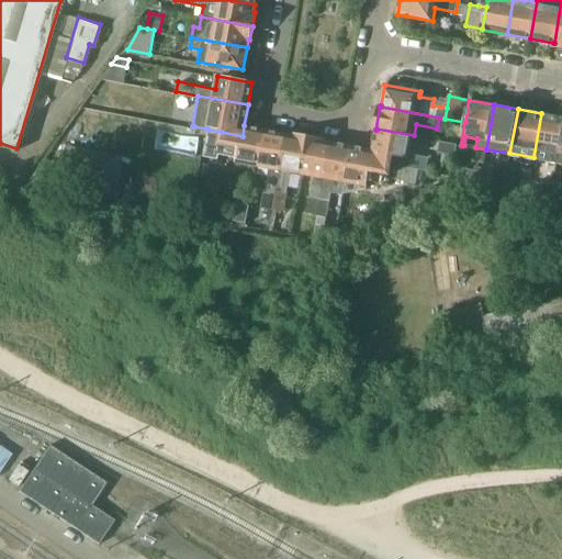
[(561,116),(541,113),(534,157),(537,158),(547,160),(558,161),(561,135),(561,116)]
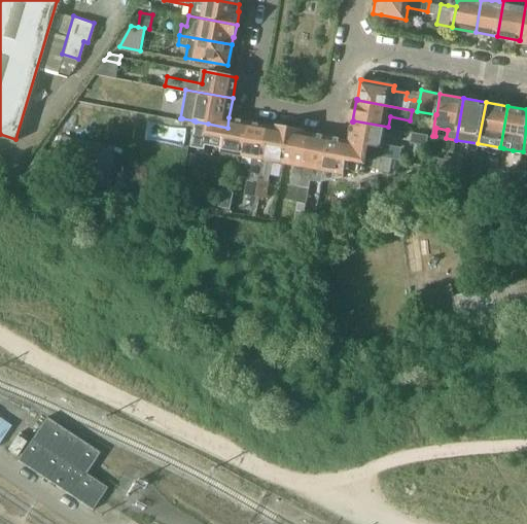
[(196,121),(191,145),(205,147),(205,143),(222,146),(222,150),(243,154),(249,121),(229,117),(227,128),(208,124),(196,121)]
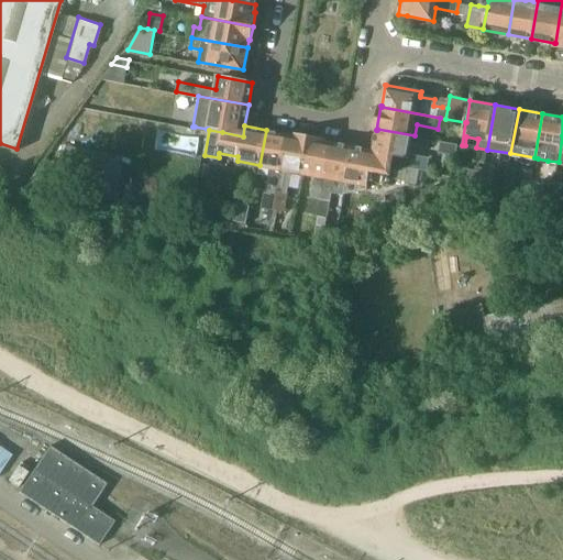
[(374,150),(372,160),(407,166),(408,158),(410,158),(415,135),(377,129),(377,130),(374,150)]
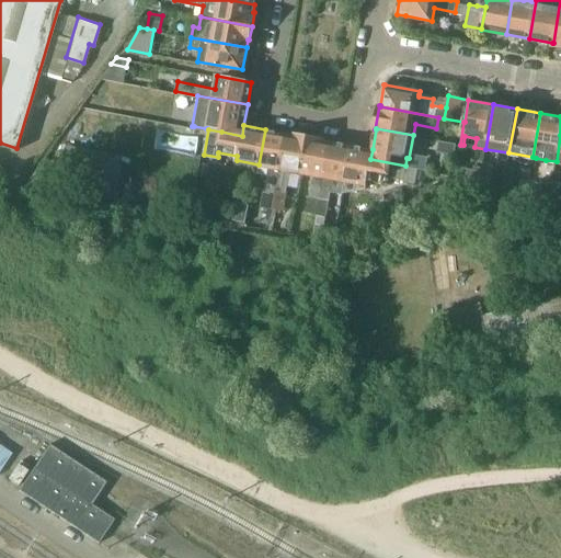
[(265,129),(259,164),(270,167),(266,186),(263,185),(260,205),(273,207),(286,134),(265,129)]
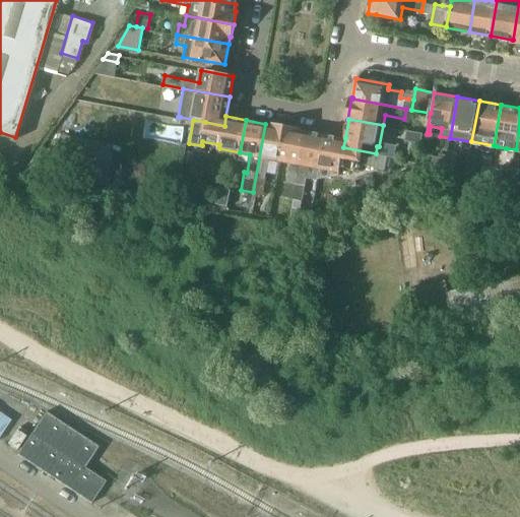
[(265,124),(253,192),(264,194),(267,176),(265,176),(268,158),(269,158),(279,160),(285,126),(272,124),(272,125),(265,124)]
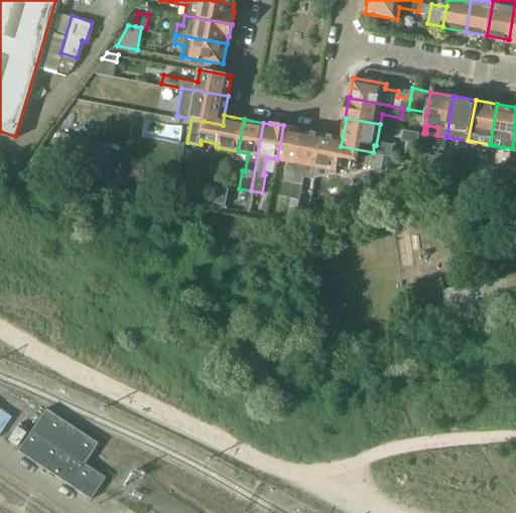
[(283,125),(277,159),(288,161),(284,179),(281,195),(291,196),(303,130),(295,129),(296,128),(283,125)]
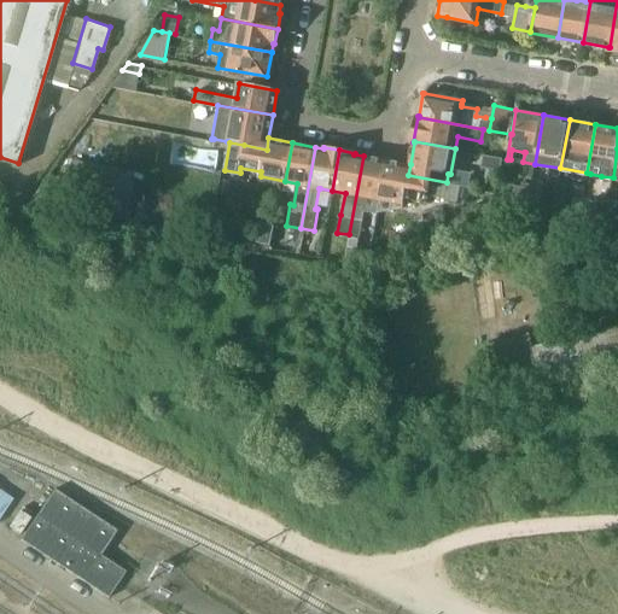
[(503,158),(484,155),(483,167),(501,170),(503,158)]
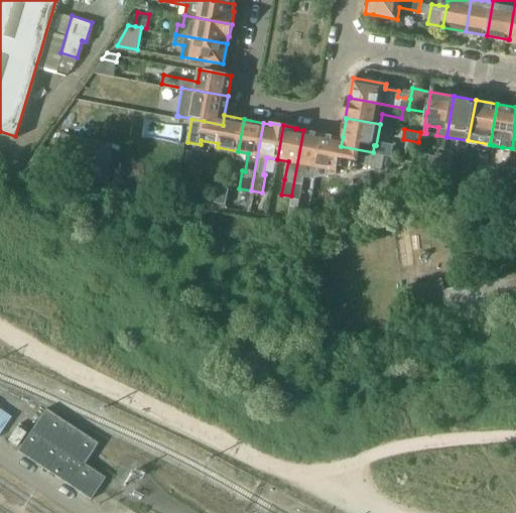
[(291,196),(287,217),(297,215),(302,182),(303,183),(305,175),(315,177),(317,166),(316,166),(323,133),(303,130),(291,196)]
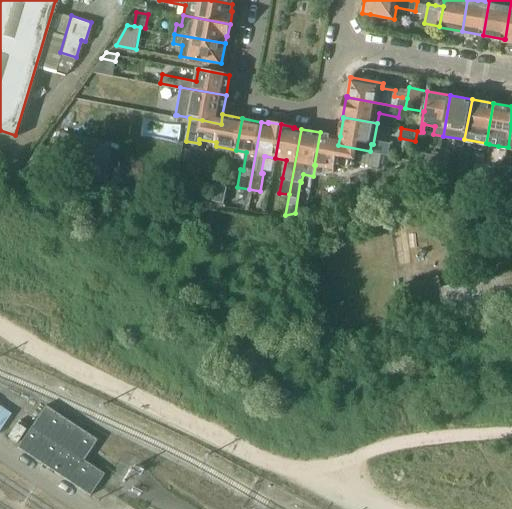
[(110,141),(56,130),(50,158),(105,169),(110,141)]
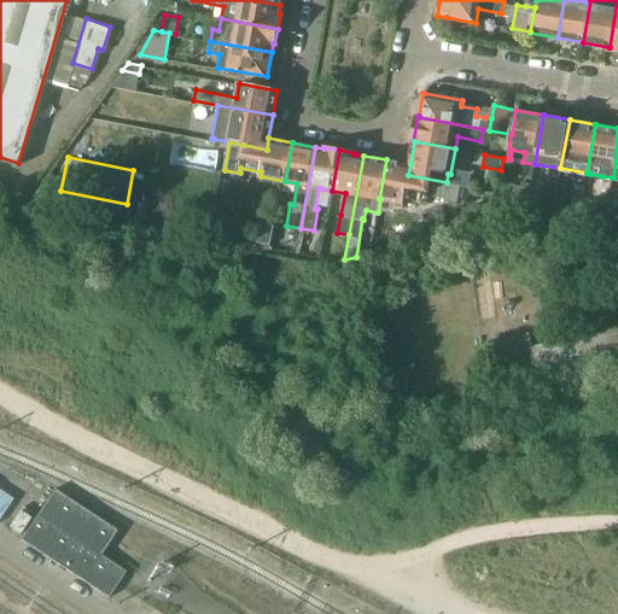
[(386,159),(379,199),(380,199),(404,204),(406,198),(427,202),(429,194),(458,200),(460,185),(447,182),(408,175),(410,164),(386,159)]
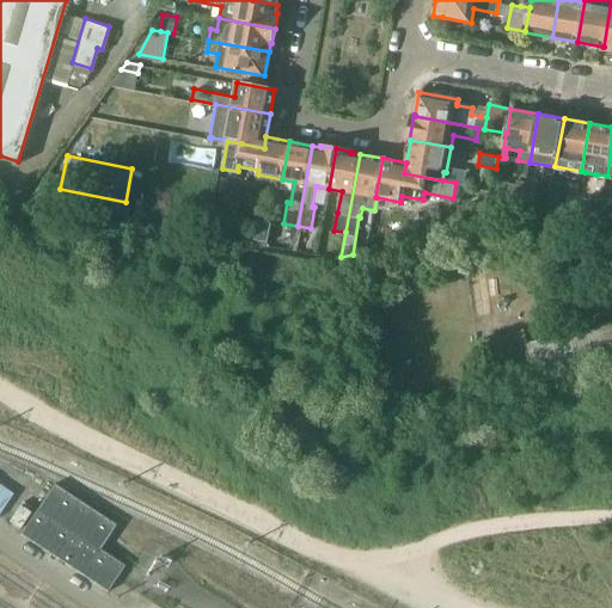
[(526,176),(525,184),(522,197),(534,200),(538,178),(526,176)]
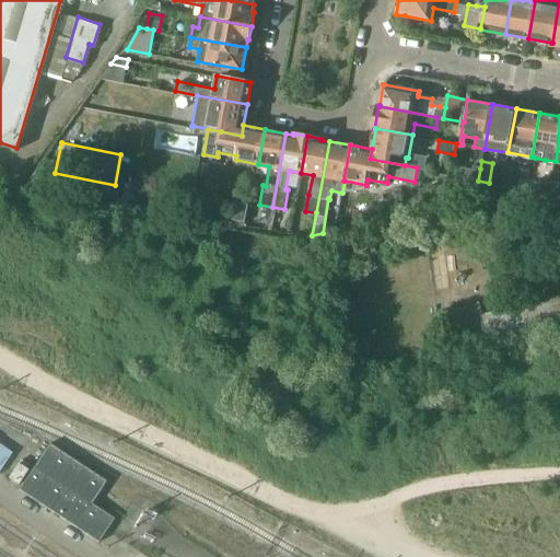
[(505,165),(502,185),(513,187),(516,167),(505,165)]
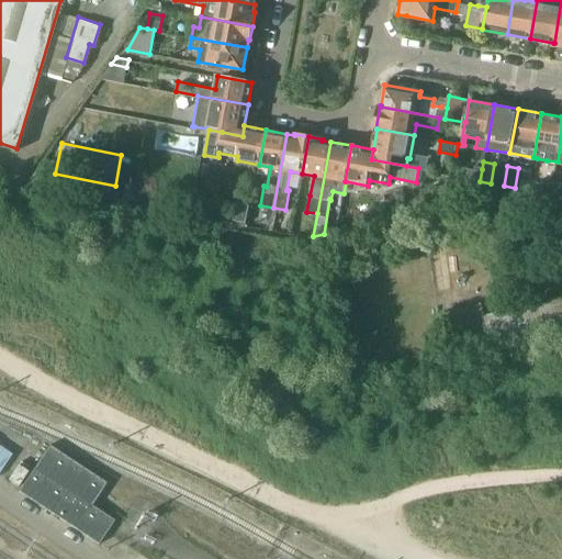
[(469,167),(467,179),(480,181),(482,169),(469,167)]
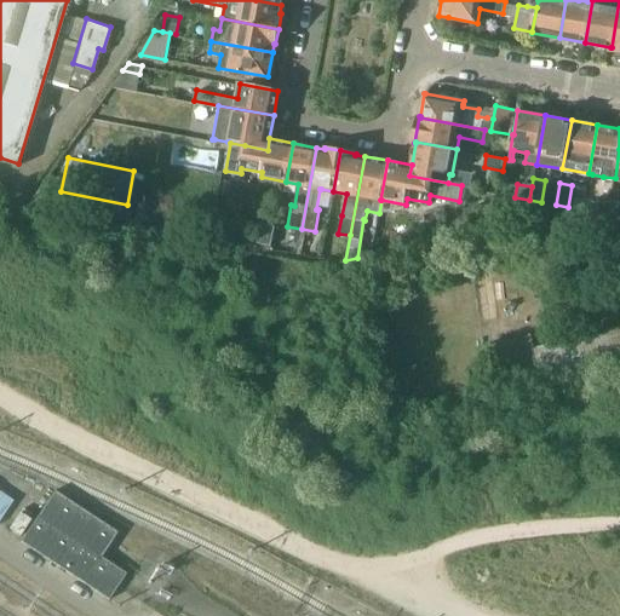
[(587,211),(607,214),(609,202),(590,199),(587,211)]
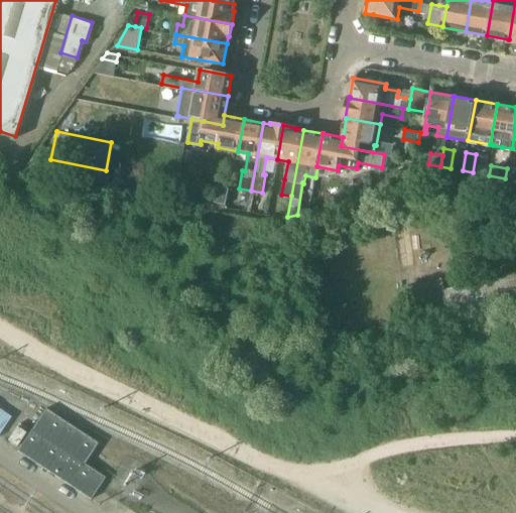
[(507,168),(505,178),(514,179),(515,169),(515,166),(508,165),(507,168)]
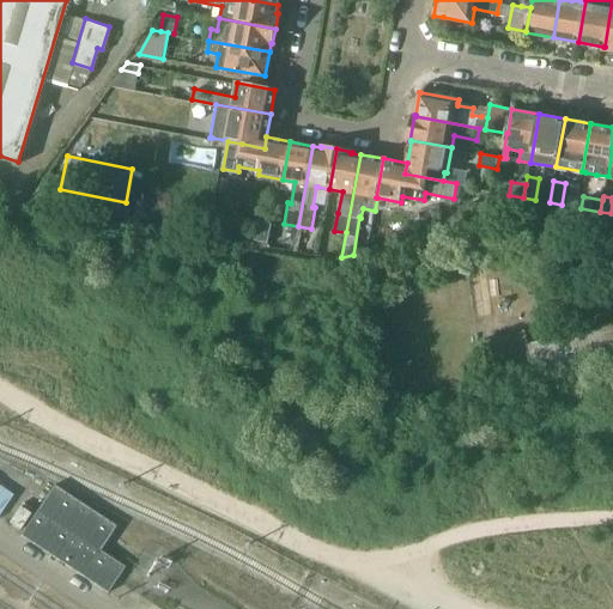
[(259,220),(255,238),(268,241),(272,223),(259,220)]
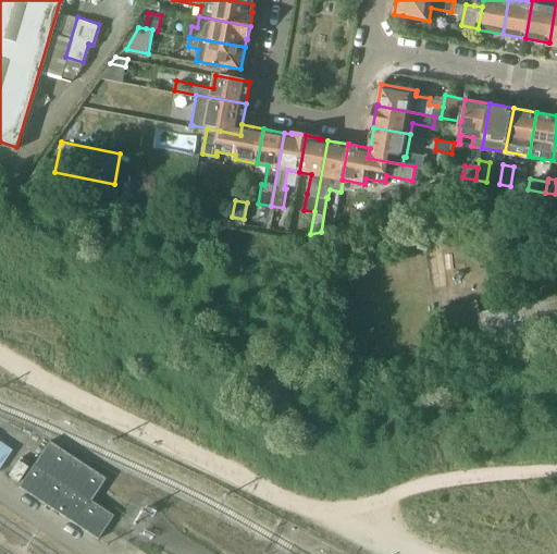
[(484,322),(444,332),(448,354),(490,344),(490,345),(556,328),(556,292),(481,311),(484,322)]
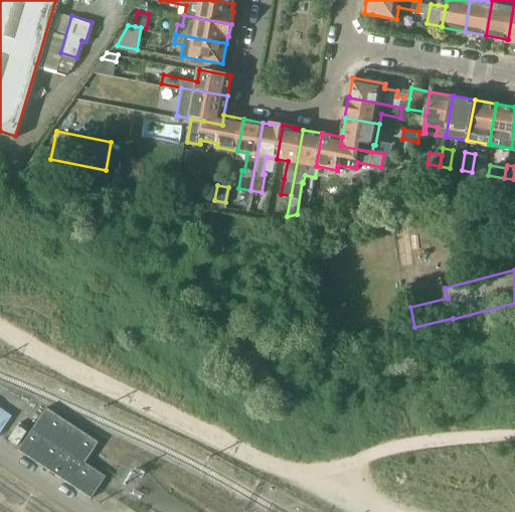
[(17,448),(91,496),(105,475),(84,461),(98,441),(45,405),(17,448)]
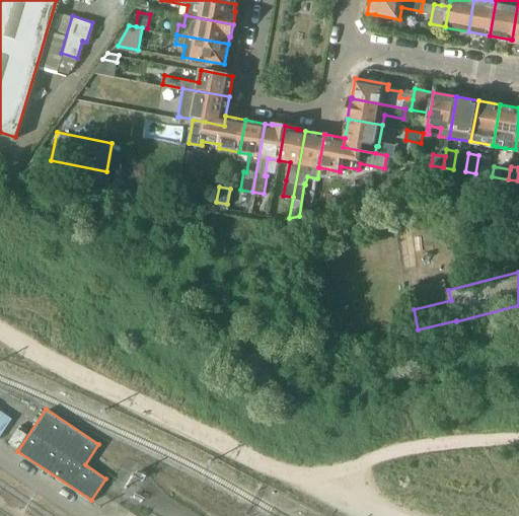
[(0,410),(0,433),(11,418),(0,410)]
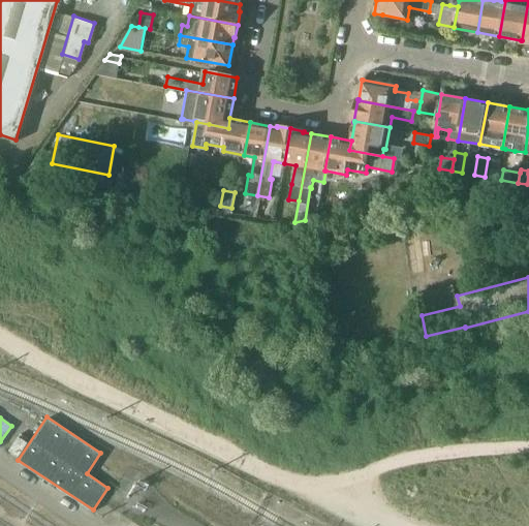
[(17,435),(7,450),(17,456),(26,441),(17,435)]
